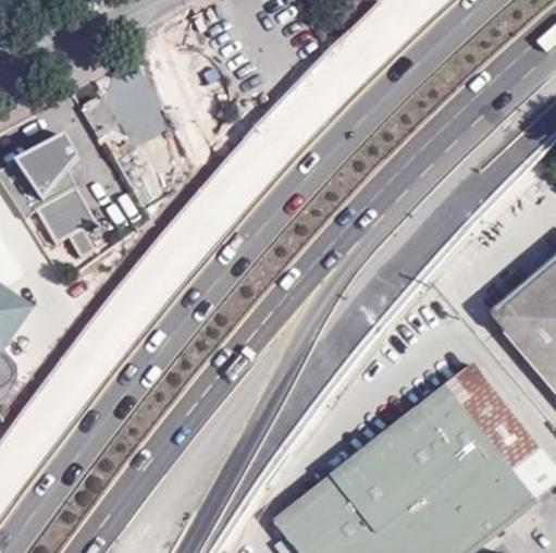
[(0,22),(16,13),(9,0),(0,0),(0,22)]
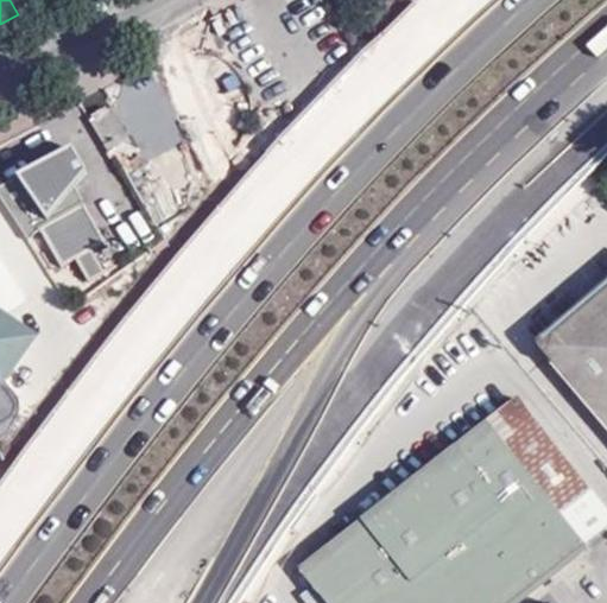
[(109,106),(88,118),(109,156),(130,145),(109,106)]
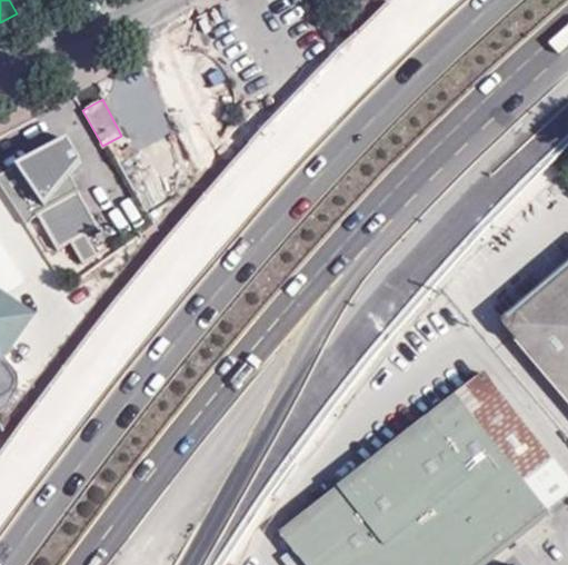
[(157,190),(182,176),(195,170),(173,134),(132,156),(145,178),(153,192),(157,190)]
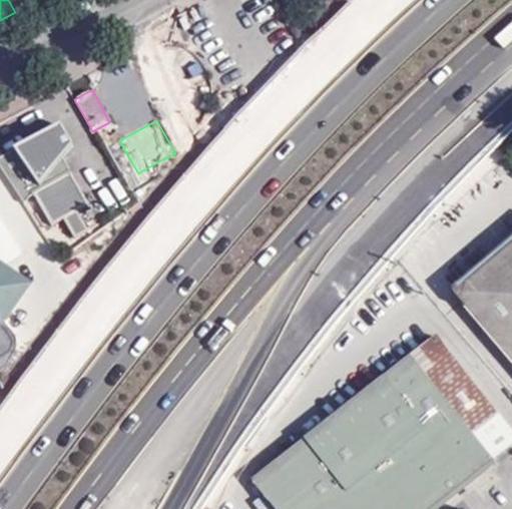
[(71,235),(85,227),(74,208),(86,201),(59,155),(69,142),(58,122),(0,154),(0,167),(22,200),(30,191),(49,222),(61,216),(71,235)]
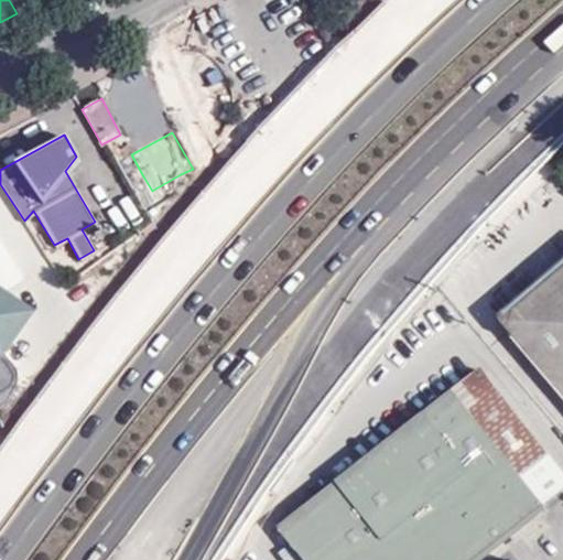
[(143,176),(131,154),(122,139),(115,144),(137,180),(143,176)]
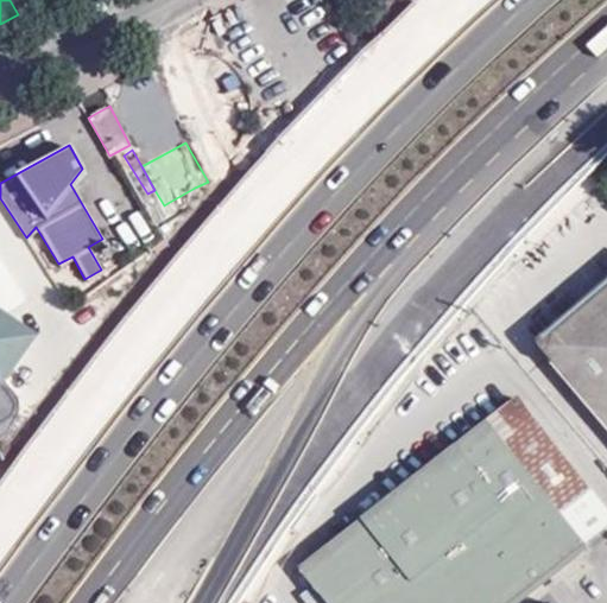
[(187,220),(201,201),(195,188),(168,203),(172,213),(182,208),(187,220)]
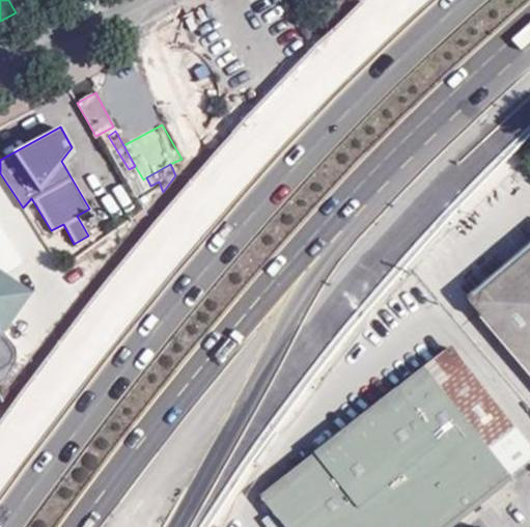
[(141,201),(143,205),(148,214),(163,192),(159,182),(150,186),(139,199),(141,201)]
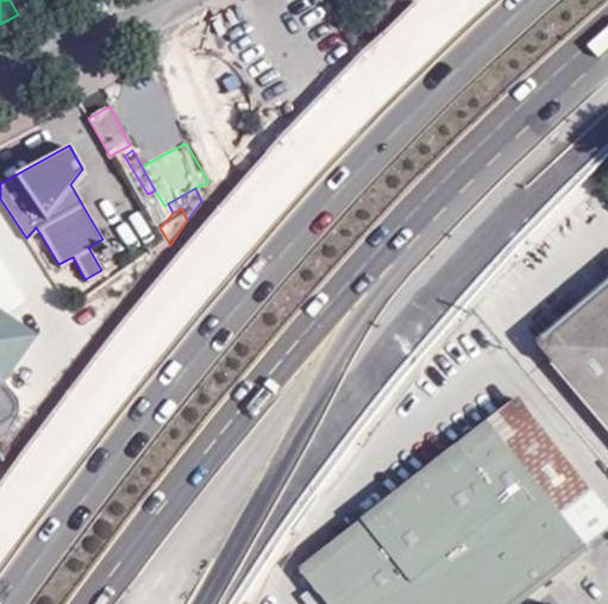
[(0,283),(12,277),(0,258),(0,283)]
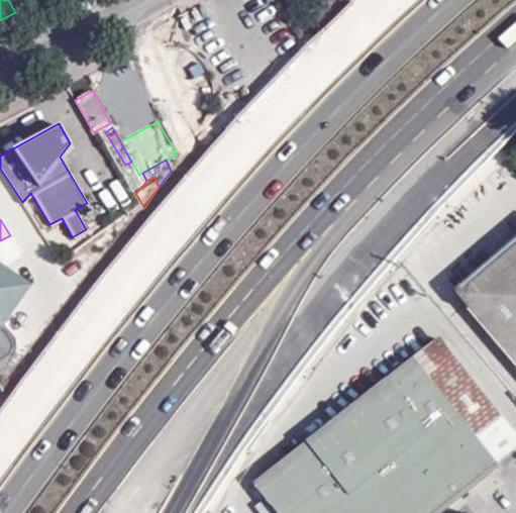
[(0,251),(15,242),(10,235),(0,240),(0,251)]
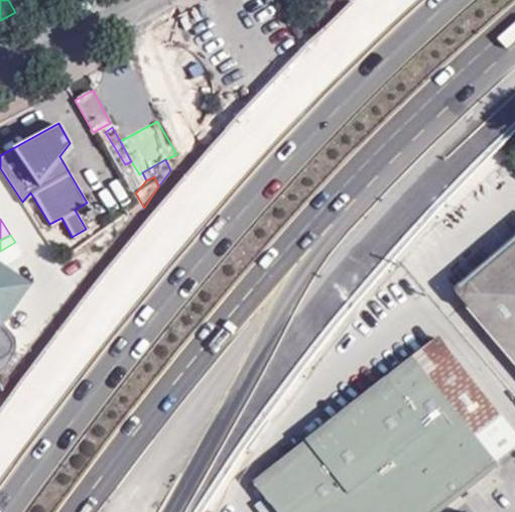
[(514,240),(457,290),(506,349),(514,358),(514,240)]
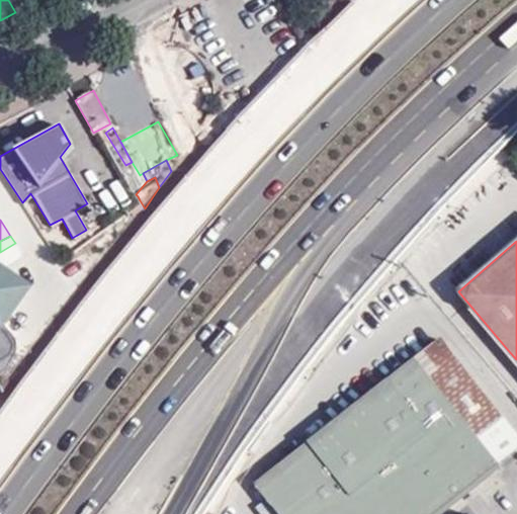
[(0,323),(27,285),(0,266),(0,323)]
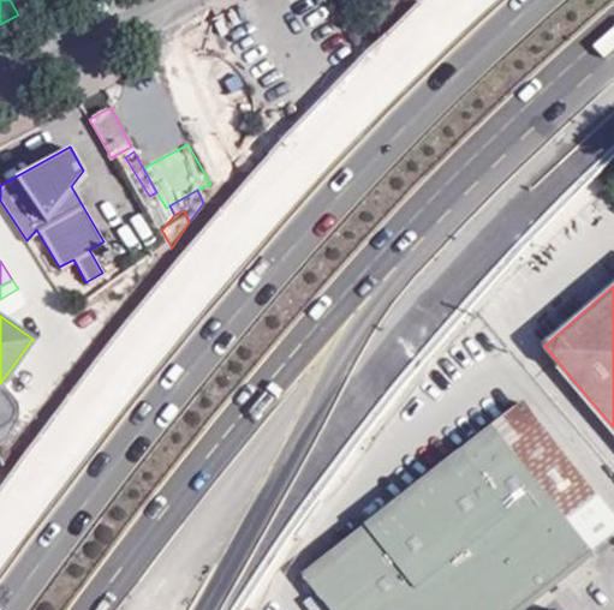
[(0,441),(6,437),(0,429),(9,422),(13,414),(15,407),(10,396),(0,383),(0,441)]
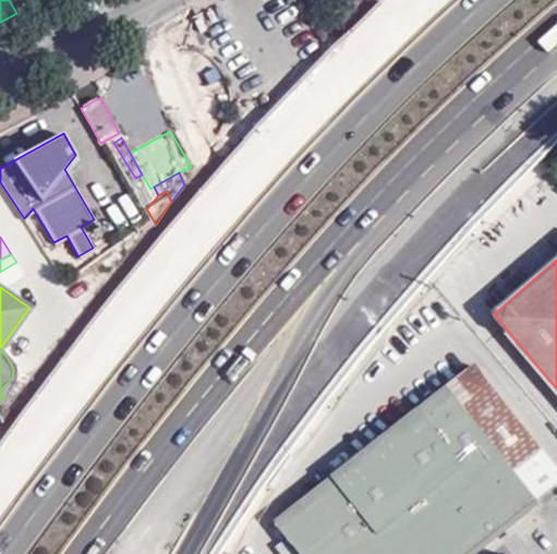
[(556,469),(472,362),(274,519),(301,553),(509,553),(509,552),(506,553),(467,553),(536,500),(535,498),(556,481),(556,469)]
